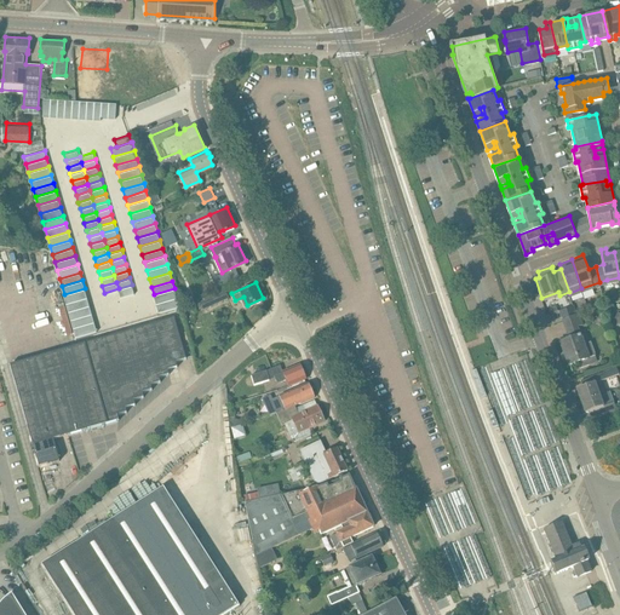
[(132,285),(119,288),(120,295),(135,292),(132,285)]
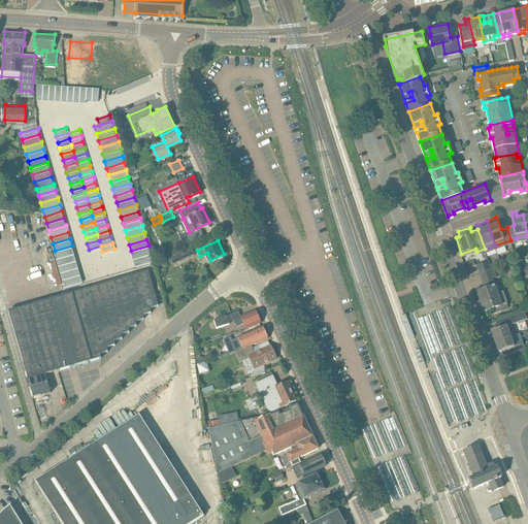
[(72,246),(55,251),(57,258),(74,253),(72,246)]
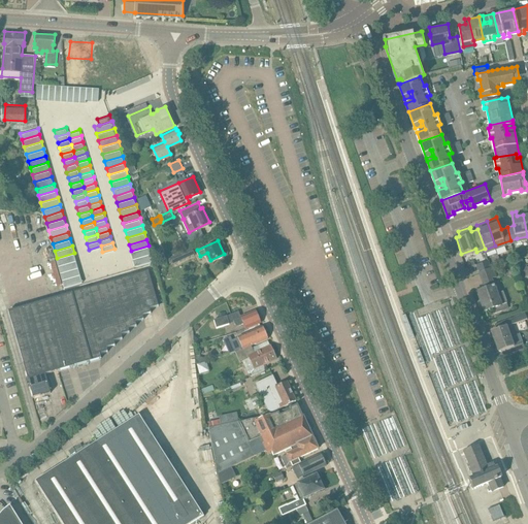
[(149,246),(131,251),(133,258),(151,253),(149,246)]
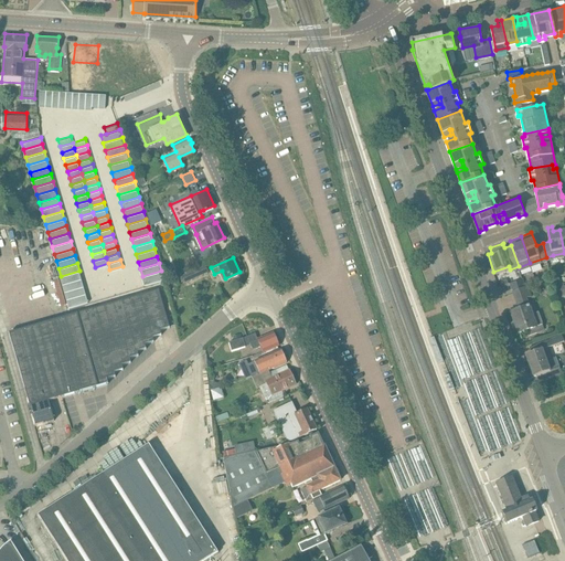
[(185,279),(209,270),(206,263),(182,273),(185,279)]
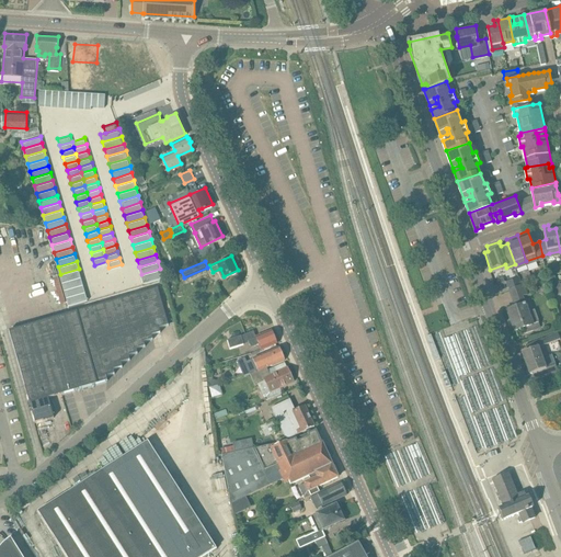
[(79,269),(60,274),(61,282),(81,276),(79,269)]
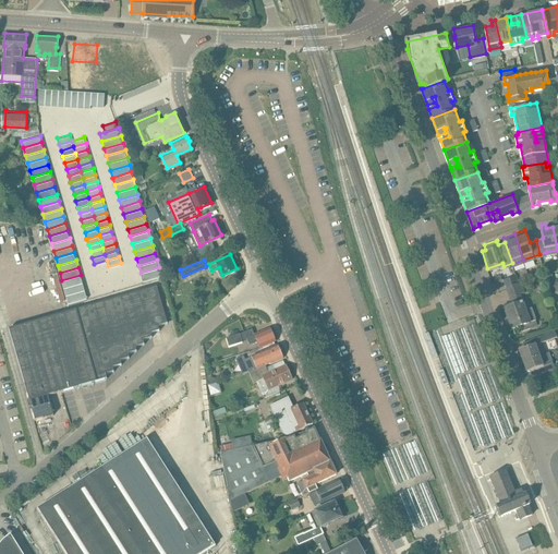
[(159,267),(141,273),(143,280),(161,275),(159,267)]
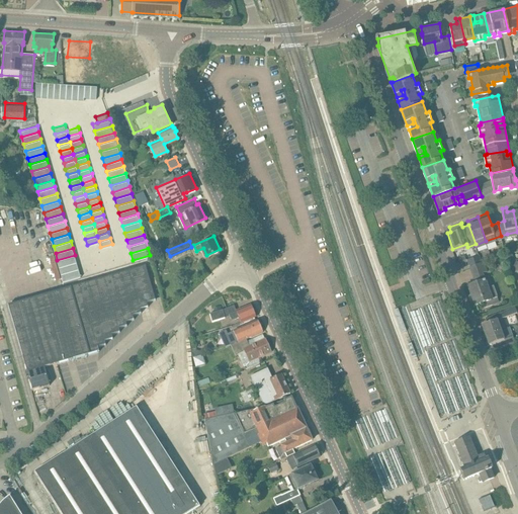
[(481,258),(479,253),(466,257),(469,263),(481,258)]
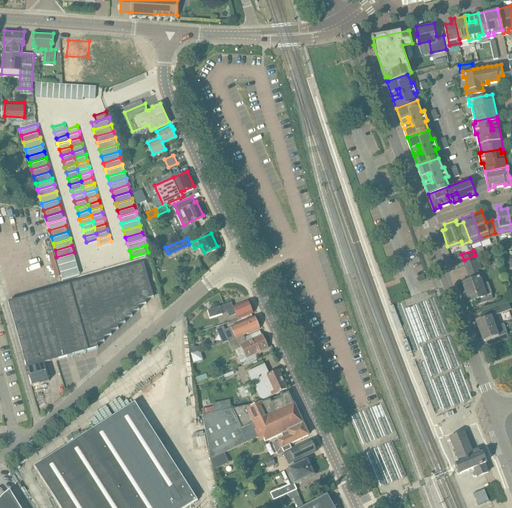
[(74,252),(56,257),(58,263),(76,258),(74,252)]
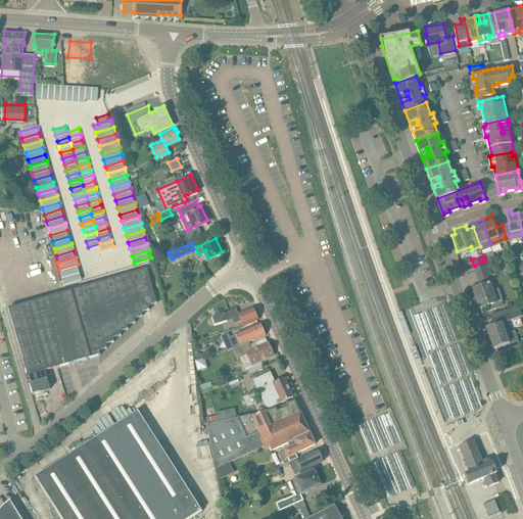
[(503,297),(498,288),(498,286),(492,288),(486,272),(491,270),(488,263),(475,267),(481,283),(473,286),(480,305),(488,302),(489,307),(497,303),(495,300),(503,297)]
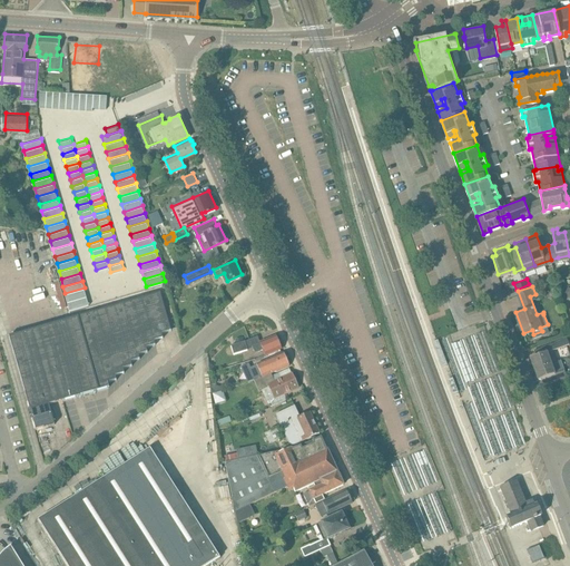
[(85,288),(65,293),(67,301),(87,295),(85,288)]
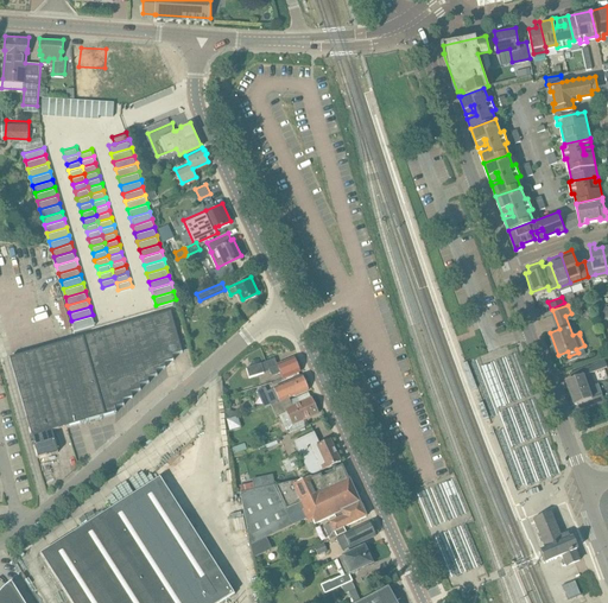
[(183,349),(179,337),(171,309),(10,355),(27,417),(63,407),(67,423),(106,412),(116,408),(114,404),(125,401),(122,397),(132,394),(131,389),(140,387),(139,381),(149,379),(147,374),(157,372),(156,367),(165,365),(164,359),(173,356),(172,351),(183,349)]
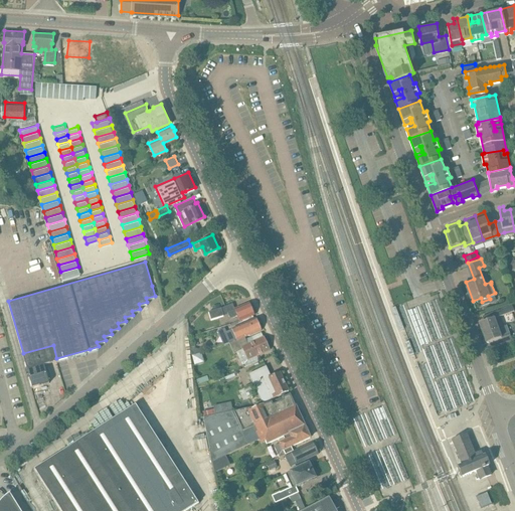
[(510,277),(514,274),(514,272),(512,263),(506,265),(510,277)]
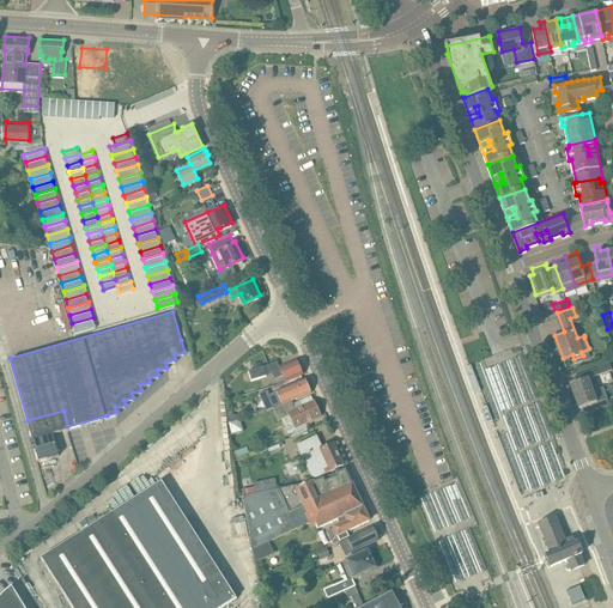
[(93,317),(72,323),(74,332),(96,326),(93,317)]
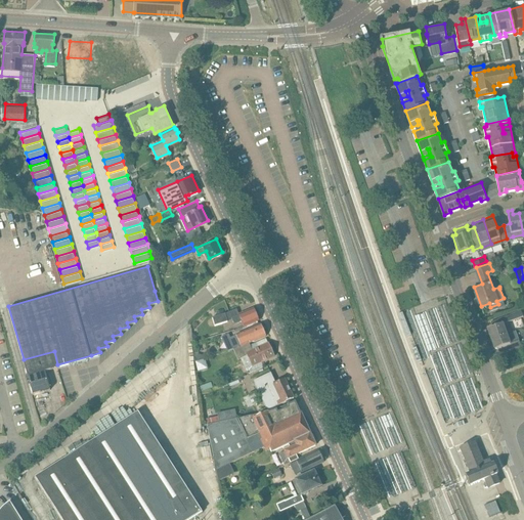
[(435,304),(449,340),(457,336),(444,300),(435,304)]
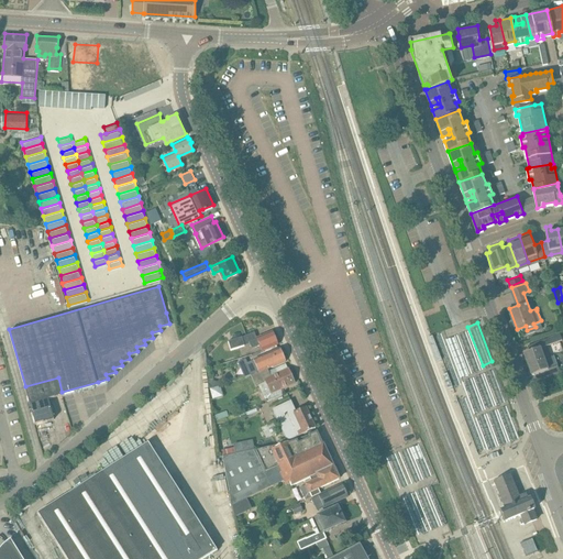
[(456,331),(472,370),(481,366),(466,327),(456,331)]
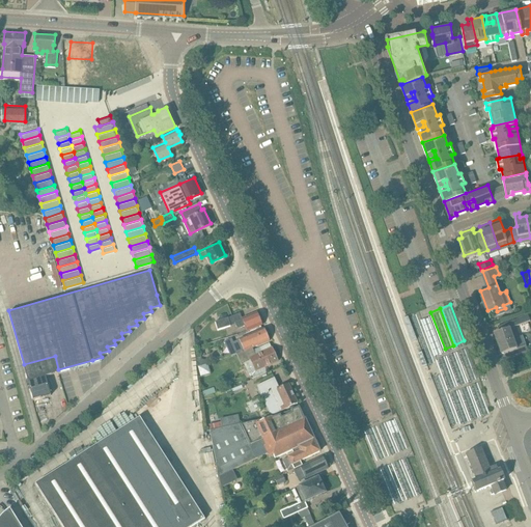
[(248,328),(252,326),(262,322),(257,310),(234,320),(238,326),(245,323),(248,328)]
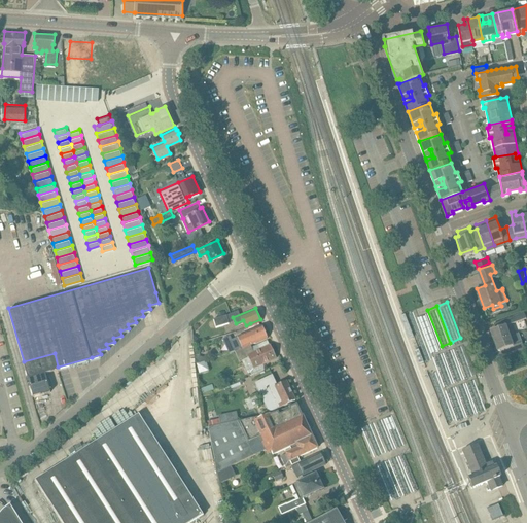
[(407,310),(424,358),(431,356),(413,308),(407,310)]
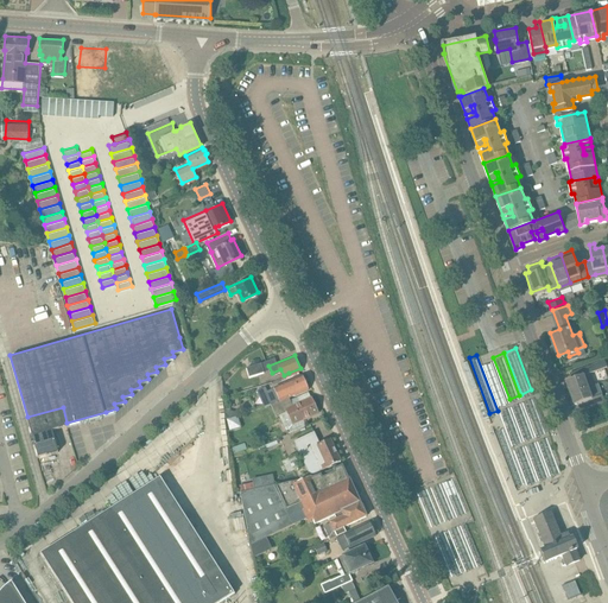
[(473,385),(477,383),(468,356),(466,357),(462,359),(473,385)]
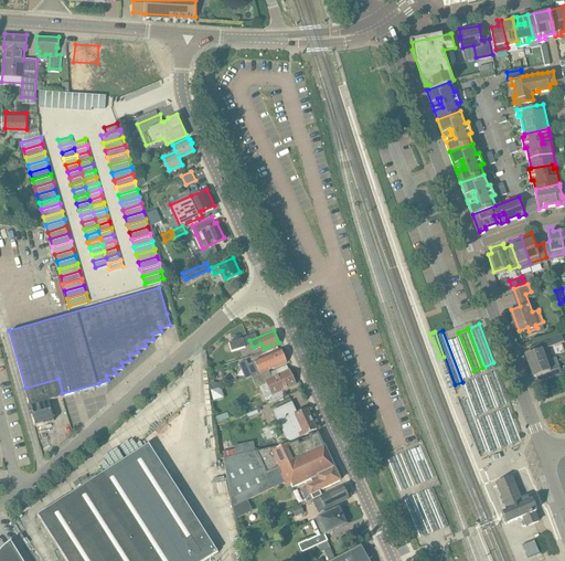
[(552,343),(564,338),(562,331),(548,337),(552,343)]
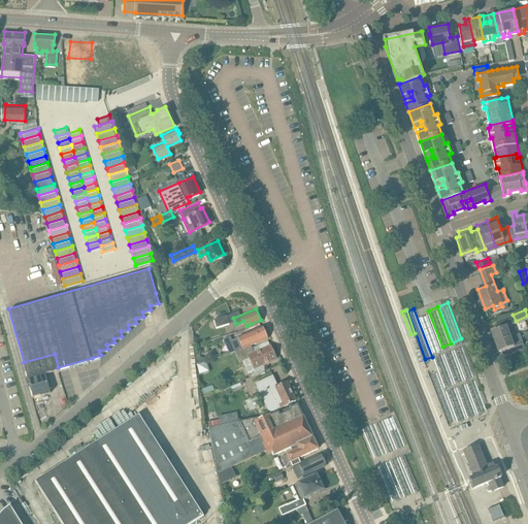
[(419,314),(432,350),(440,347),(427,310),(419,314)]
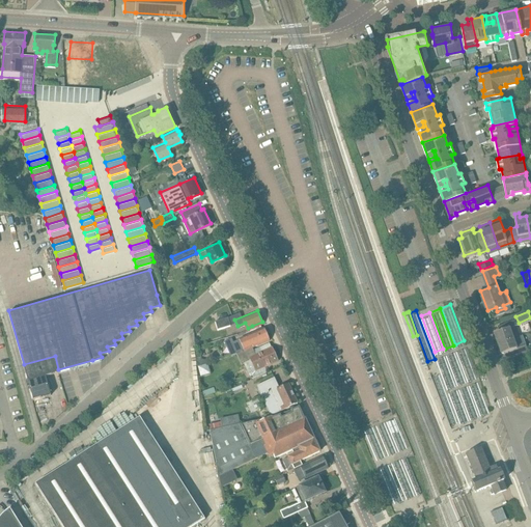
[(228,314),(216,319),(218,327),(230,323),(228,314)]
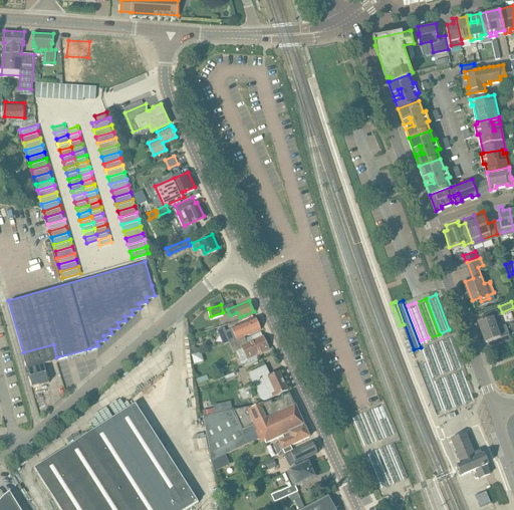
[(499,313),(502,312),(499,306),(488,310),(490,316),(474,321),(476,325),(480,324),(482,330),(503,322),(499,313)]
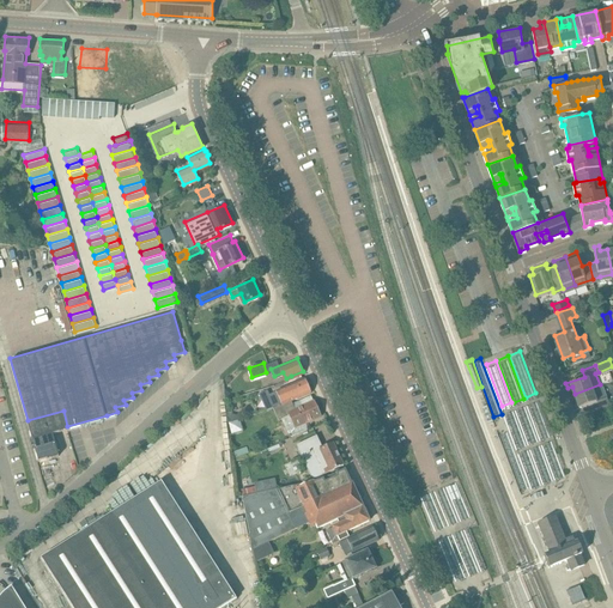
[(274,403),(292,397),(310,389),(304,376),(287,383),(277,389),(269,393),(274,403)]
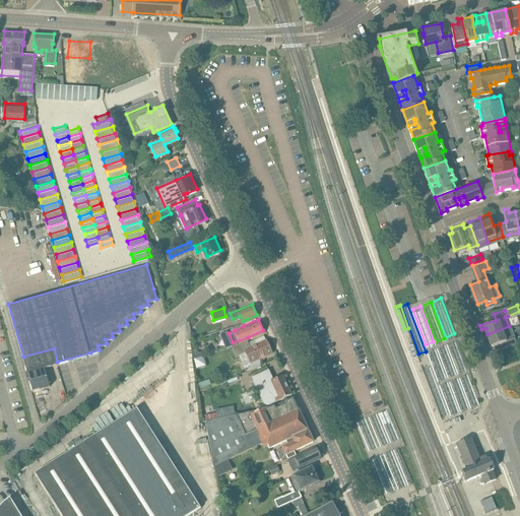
[(485,341),(488,345),(503,339),(505,345),(517,341),(515,335),(512,336),(509,326),(488,334),(490,340),(485,341)]
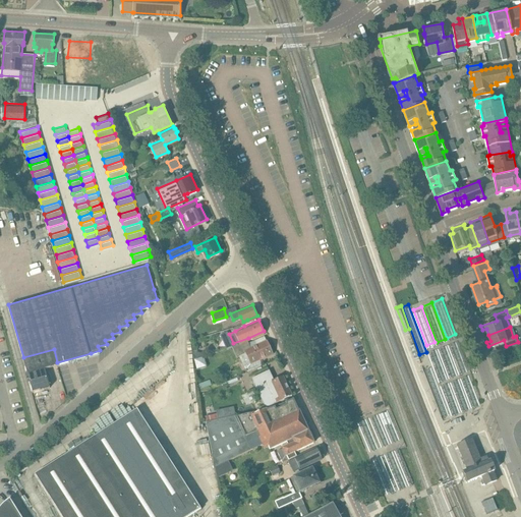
[(246,368),(252,366),(262,361),(259,357),(273,351),(267,338),(251,345),(248,338),(233,343),(238,354),(239,353),(246,368)]
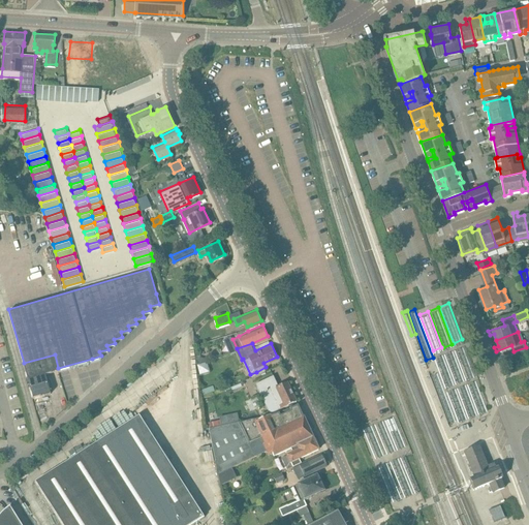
[(455,346),(466,377),(474,374),(463,343),(455,346)]
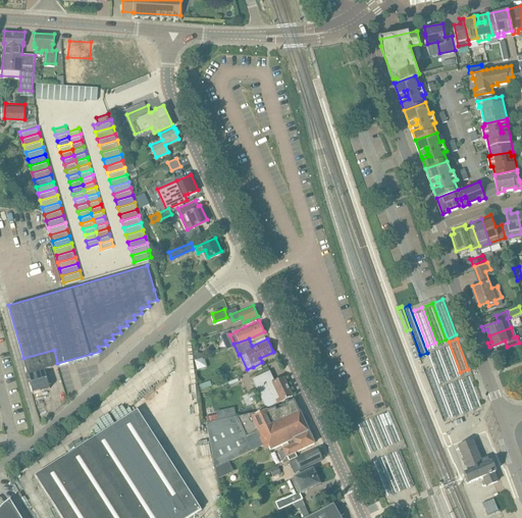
[(414,341),(410,343),(416,357),(420,355),(414,341)]
